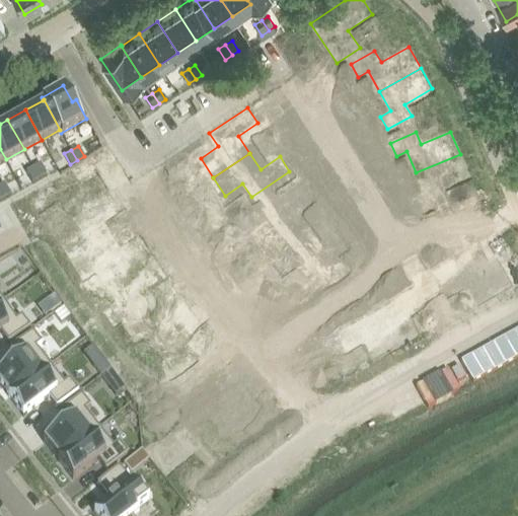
[(425,193),(414,198),(420,211),(445,201),(440,189),(468,175),(460,154),(416,172),(425,193)]
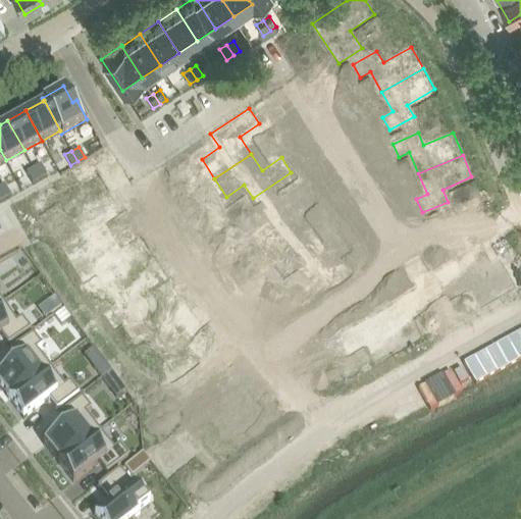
[(40,162),(33,166),(39,176),(46,173),(40,162)]
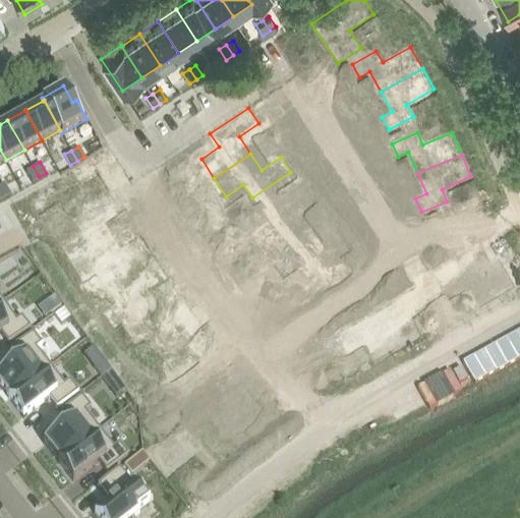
[(33,166),(25,170),(32,180),(39,176),(33,166)]
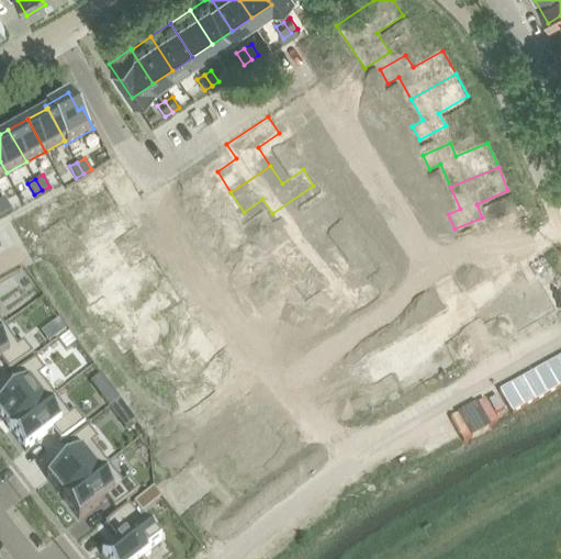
[(74,181),(30,205),(43,224),(64,211),(76,230),(115,203),(102,182),(82,194),(74,181)]
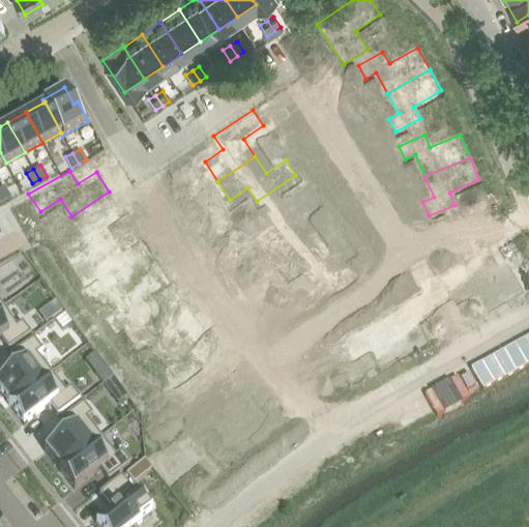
[(276,223),(260,235),(273,255),(310,228),(297,211),(316,198),(305,183),(268,210),(276,223)]
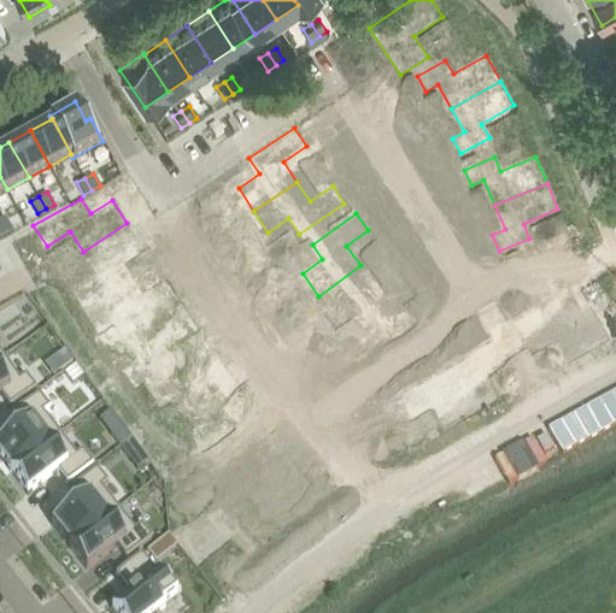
[(4,216),(0,217),(0,228),(3,233),(11,228),(4,216)]
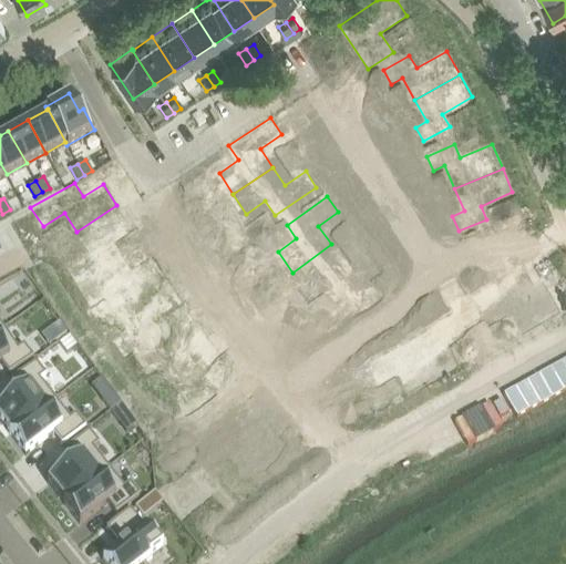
[(89,249),(67,263),(78,279),(120,252),(111,237),(130,225),(116,205),(76,232),(89,249)]
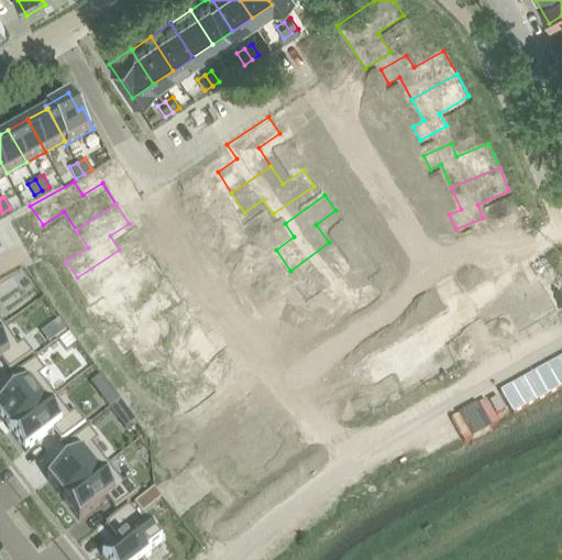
[(329,242),(290,271),(304,289),(322,276),(332,289),(373,260),(362,244),(341,260),(329,242)]
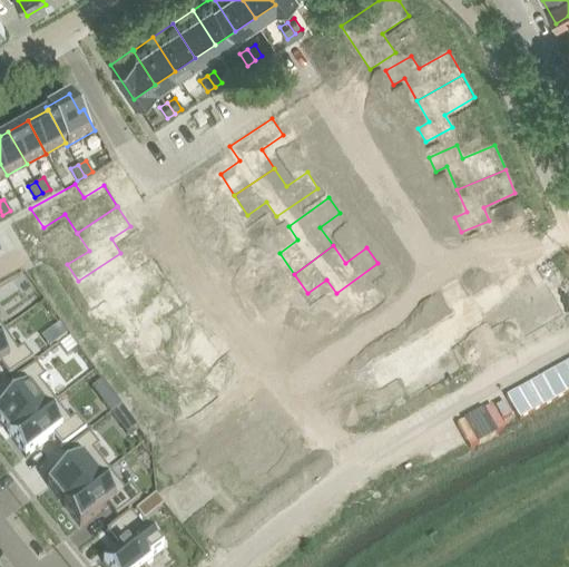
[(123,256),(80,284),(90,301),(111,286),(124,305),(164,279),(150,257),(131,271),(123,256)]
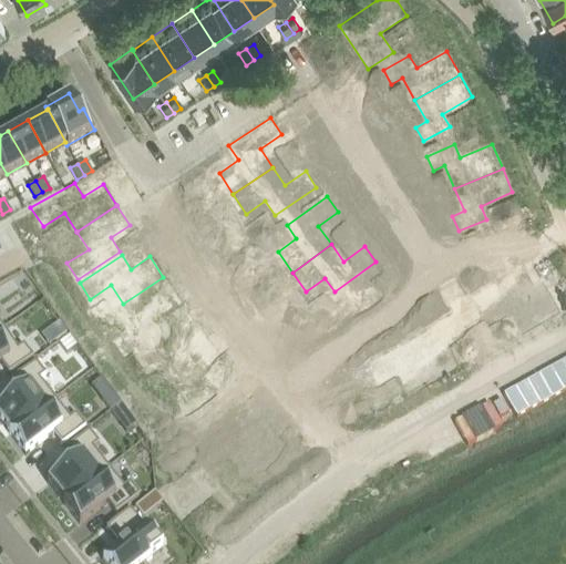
[(495,280),(475,291),(490,318),(511,307),(521,327),(546,313),(556,307),(541,282),(532,286),(521,266),(495,280)]
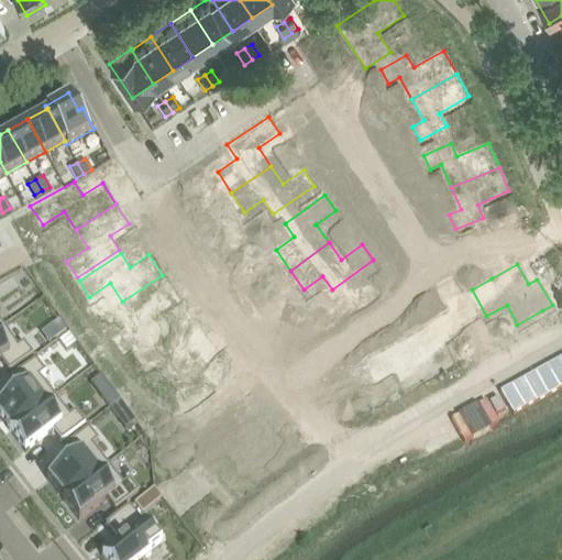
[(367,272),(344,288),(353,300),(376,284),(367,272)]
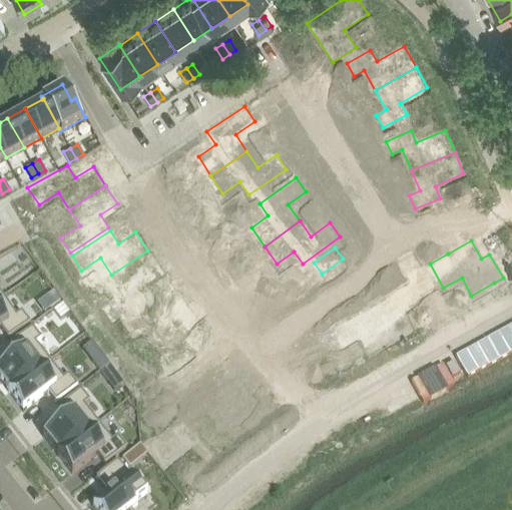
[(122,291),(103,303),(112,318),(150,293),(142,280),(159,269),(147,250),(111,275),(122,291)]
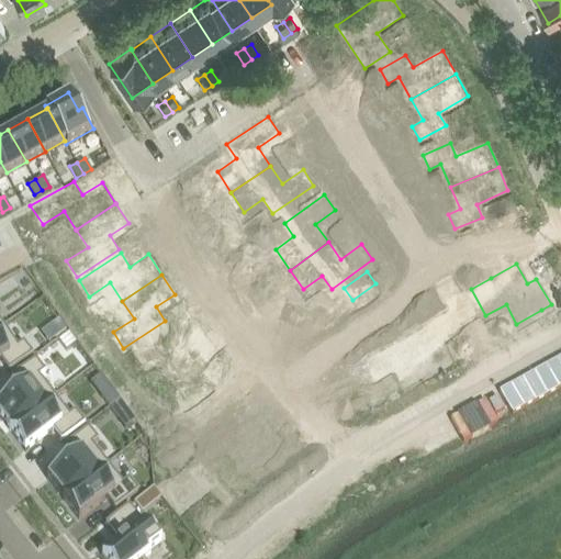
[(450,275),(437,282),(451,308),(464,300),(450,275)]
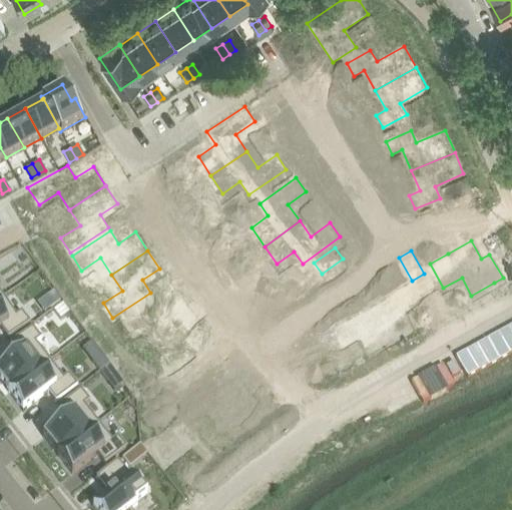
[(407,282),(369,304),(390,341),(411,329),(399,309),(416,299),(407,282)]
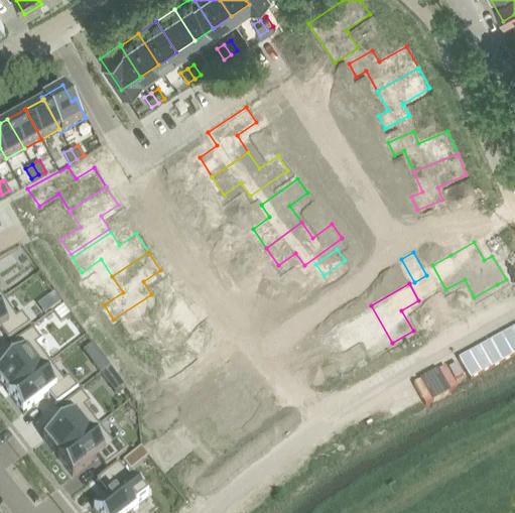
[(53,292),(43,298),(50,309),(60,303),(53,292)]
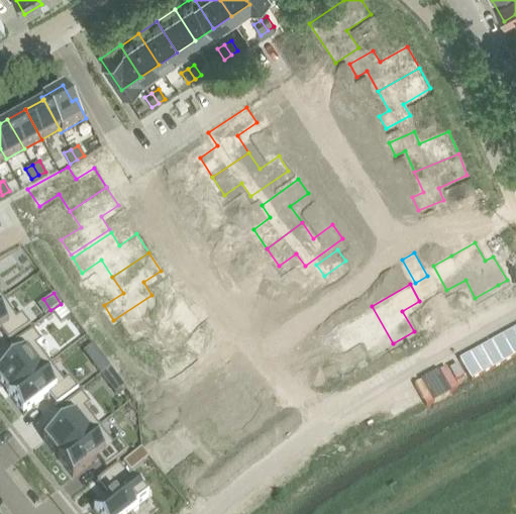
[(0,330),(7,340),(29,323),(21,312),(15,316),(2,298),(0,299),(0,330)]
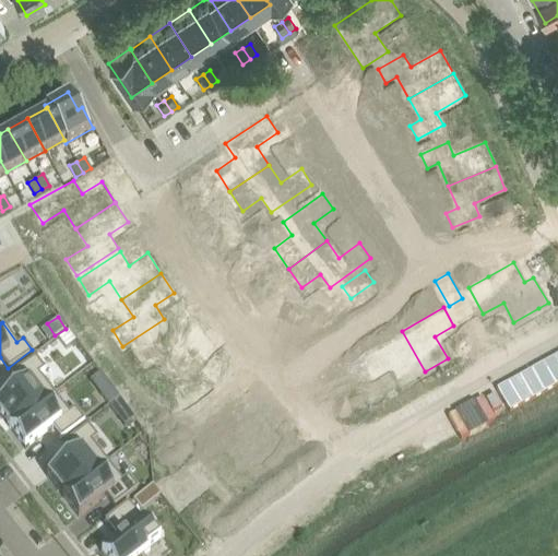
[(161,332),(138,349),(146,362),(147,362),(156,354),(171,375),(213,344),(197,322),(169,343),(162,332),(161,332)]
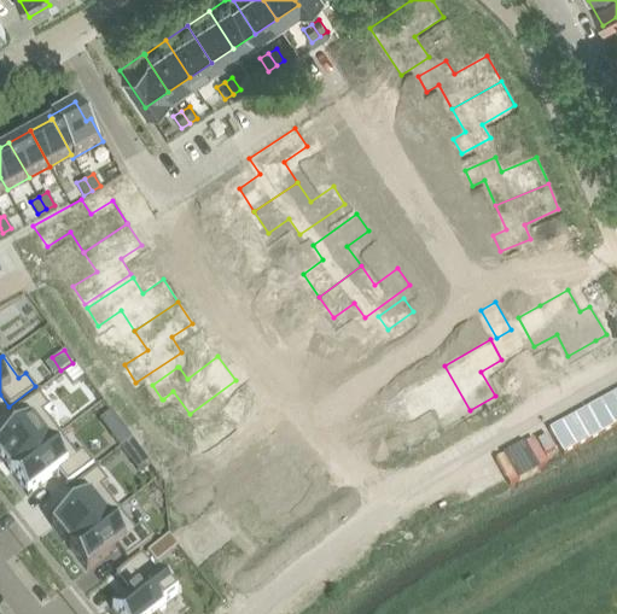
[(74,363),(63,373),(71,384),(83,374),(74,363)]
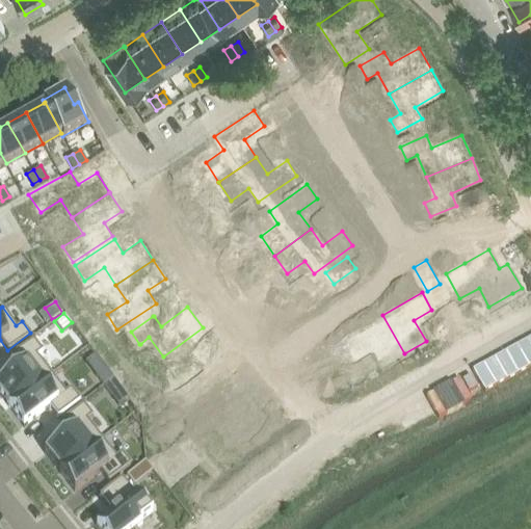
[(382,315),(342,337),(352,355),(371,345),(382,365),(404,353),(382,315)]
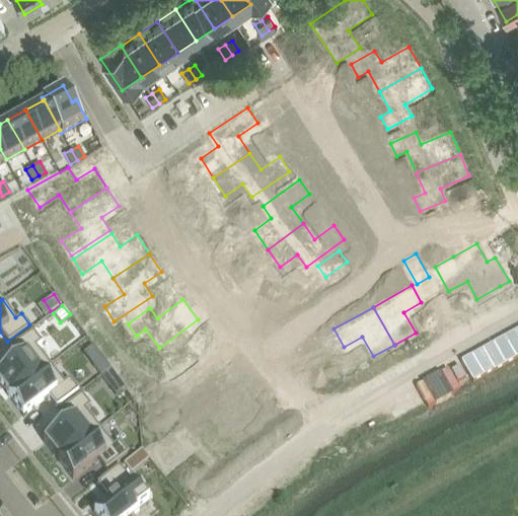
[(18,357),(0,370),(0,384),(8,394),(50,363),(35,345),(41,341),(32,329),(10,346),(18,357)]
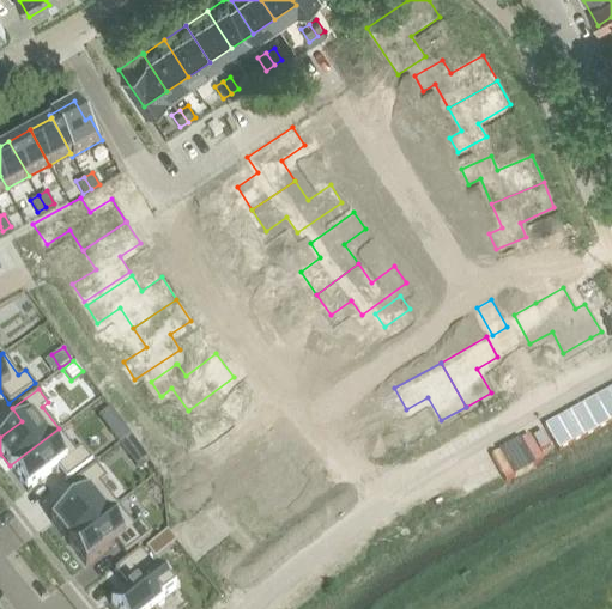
[(217,408),(192,426),(203,439),(226,421),(217,408)]
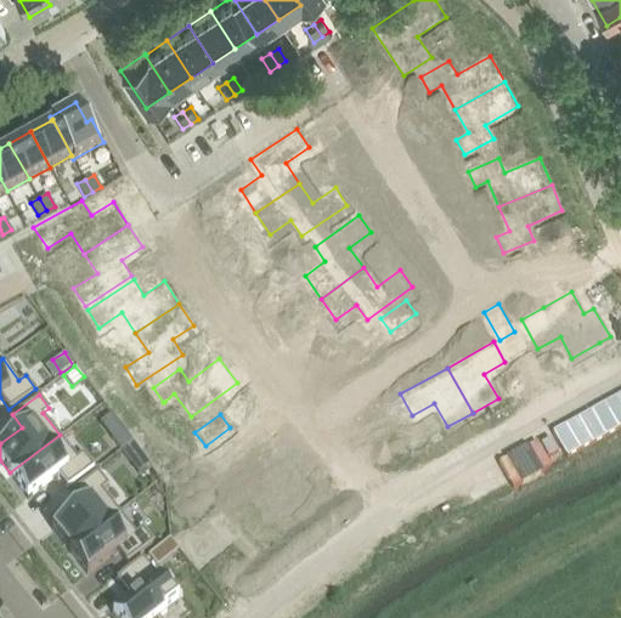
[(122,425),(109,435),(119,448),(131,438),(126,432),(122,425)]
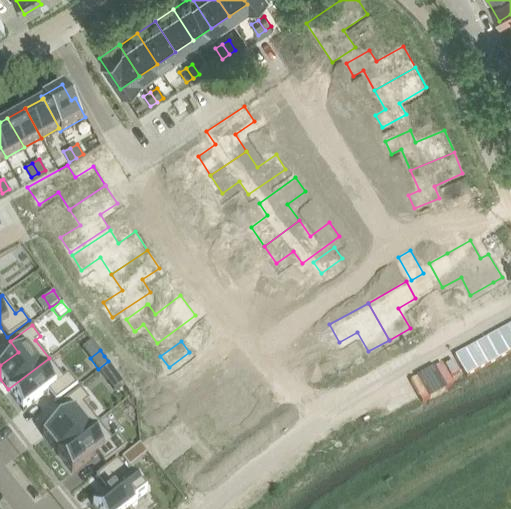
[(8,389),(7,390),(22,409),(47,390),(55,400),(77,383),(68,372),(62,376),(49,358),(8,389)]
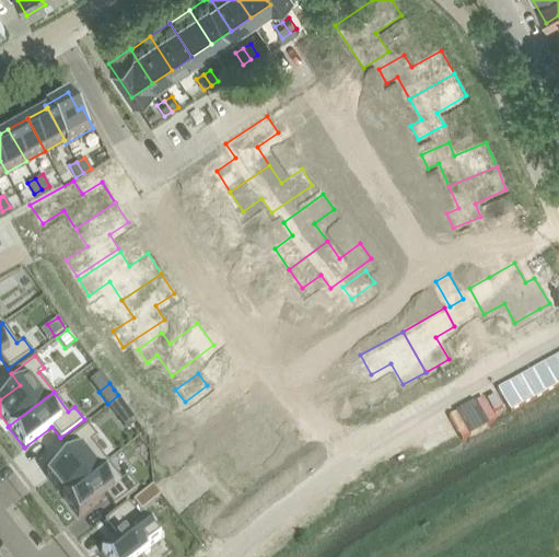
[(107,404),(115,414),(126,406),(118,395),(107,404)]
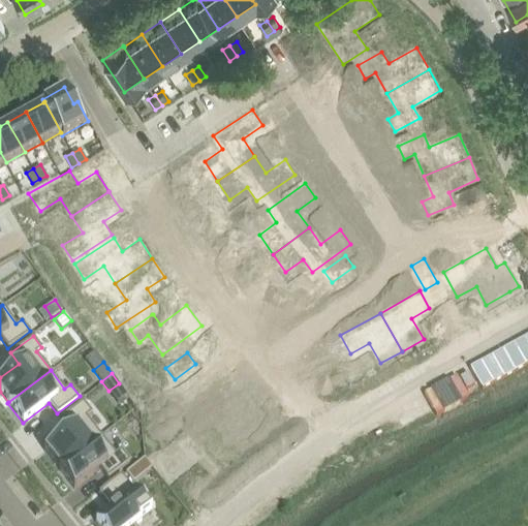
[(68,428),(43,447),(59,467),(100,434),(86,415),(92,411),(83,400),(60,418),(68,428)]
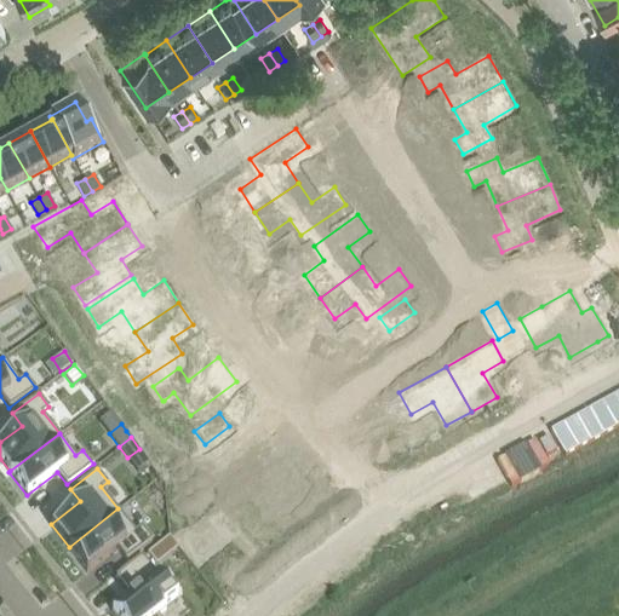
[(69,547),(68,547),(86,570),(116,546),(126,558),(152,537),(141,525),(135,530),(118,508),(69,547)]
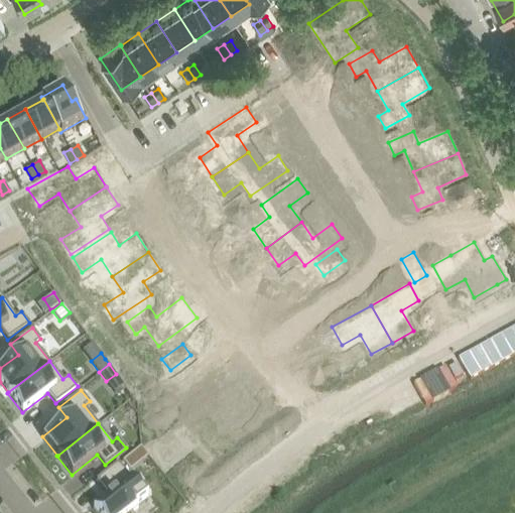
[(155,440),(144,449),(160,470),(171,461),(155,440)]
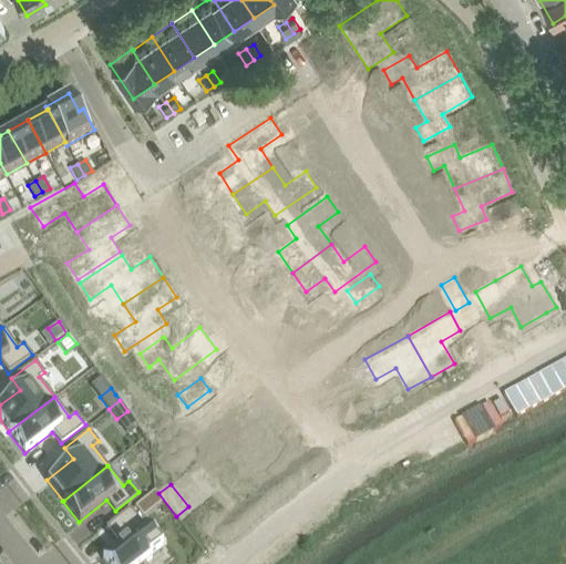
[(120,544),(102,557),(106,563),(144,563),(143,562),(161,547),(130,508),(105,525),(120,544)]
